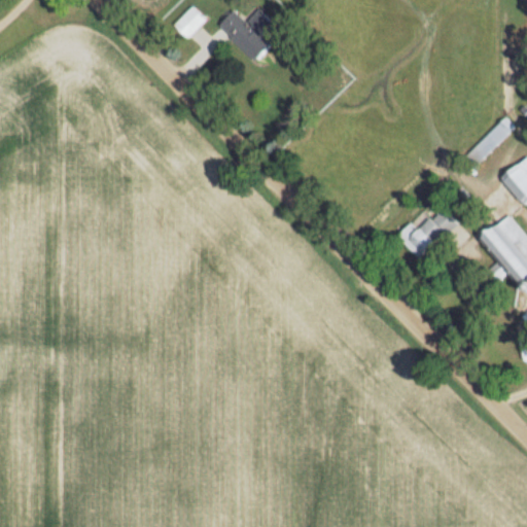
[(173,26),(185,39),(203,22),(191,9),(173,26)]
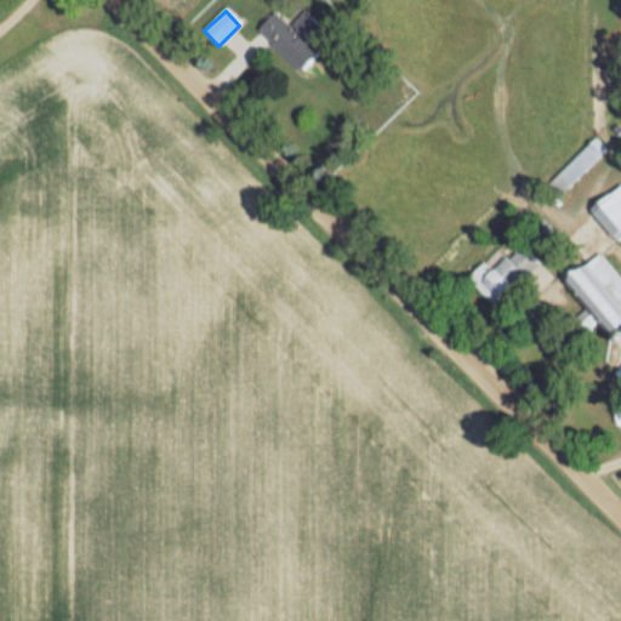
[(255,32),(297,74),(322,50),(311,40),(308,43),(275,11),(255,32)]
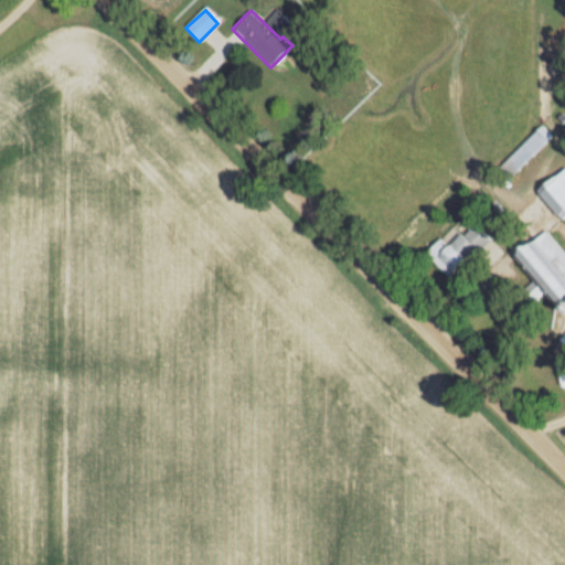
[(499,169),(510,180),(552,138),(541,127),(499,169)]
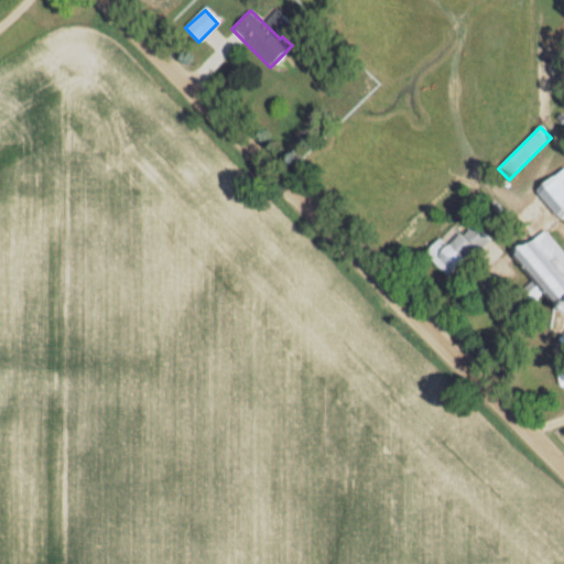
[(557,221),(563,216),(563,170),(535,192),(557,221)]
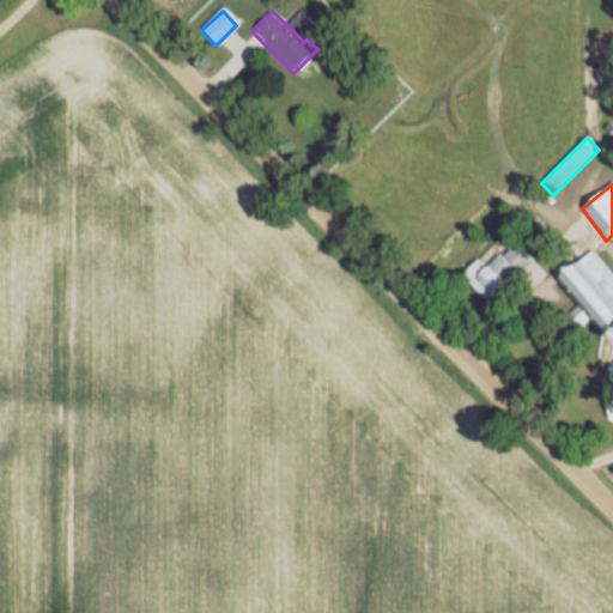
[(461,278),(486,304),(530,261),(505,235),(461,278)]
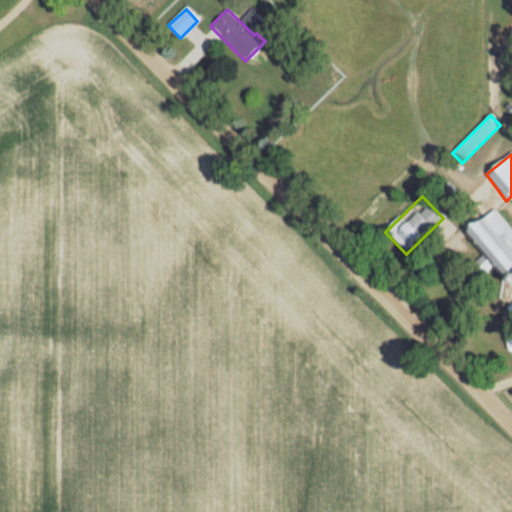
[(511,320),(511,303),(491,320),(499,331),(511,320)]
